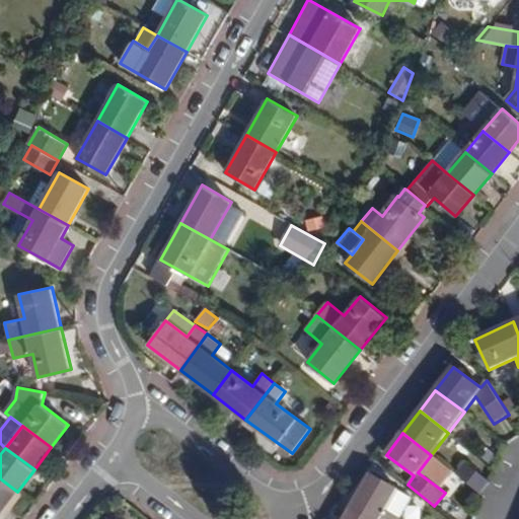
[(465,463),(456,474),(479,493),(489,482),(465,463)]
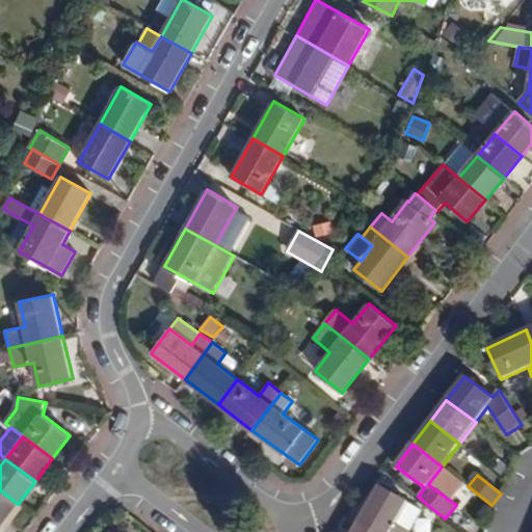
[(380,486),(360,523),(375,531),(408,531),(409,531),(395,524),(407,502),(380,486)]
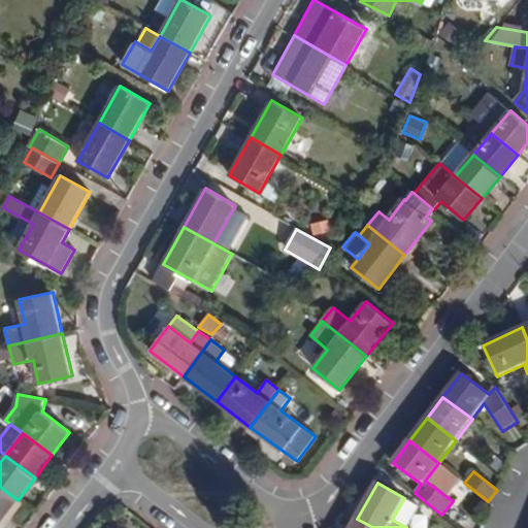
[(0,521),(1,522),(18,500),(0,487),(0,521)]
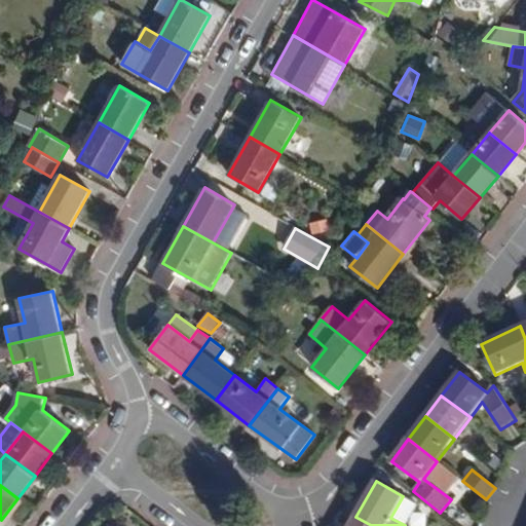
[(405,525),(406,525),(418,505),(403,496),(390,518),(405,525)]
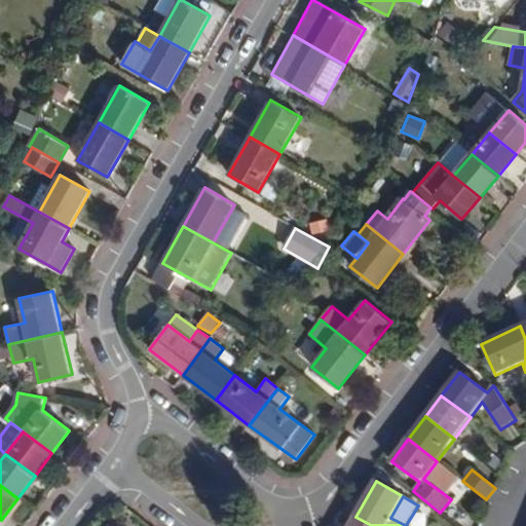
[(371,525),(355,517),(349,525),(371,525)]
